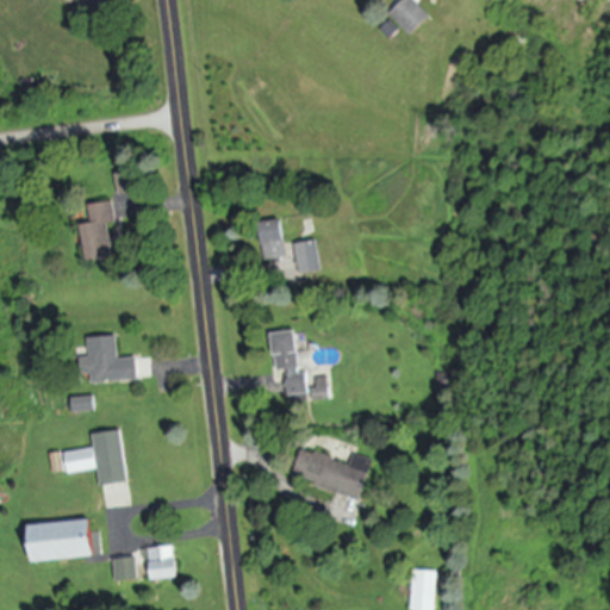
[(414,35),(431,17),(414,0),(402,0),(390,13),(414,35)]
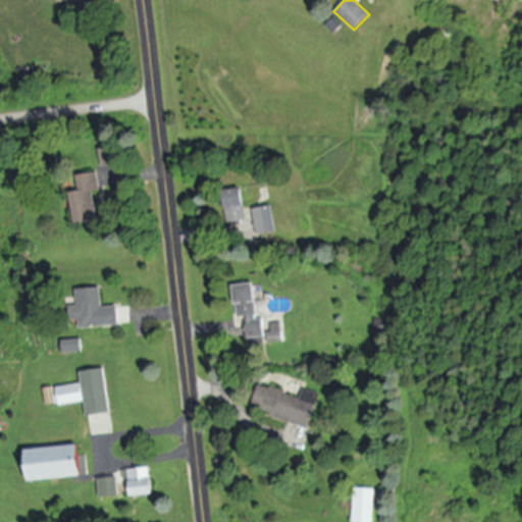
[(101,165),(110,165),(109,148),(101,149),(101,165)]
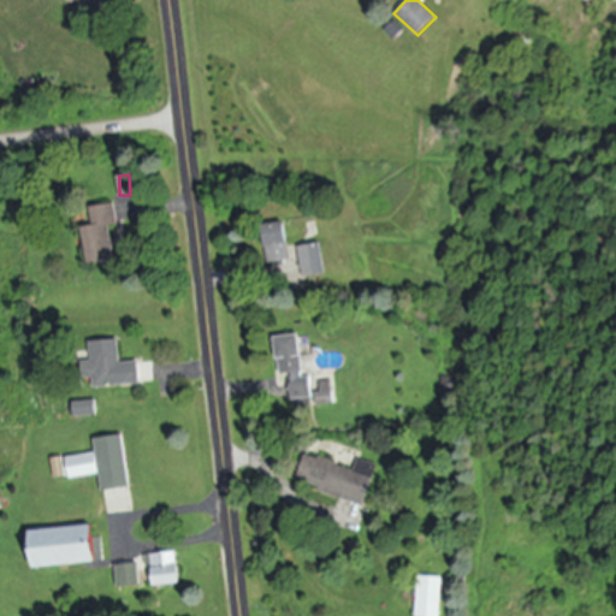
[(88,262),(114,258),(110,231),(119,230),(114,203),(90,207),(93,225),(82,227),(88,262)]
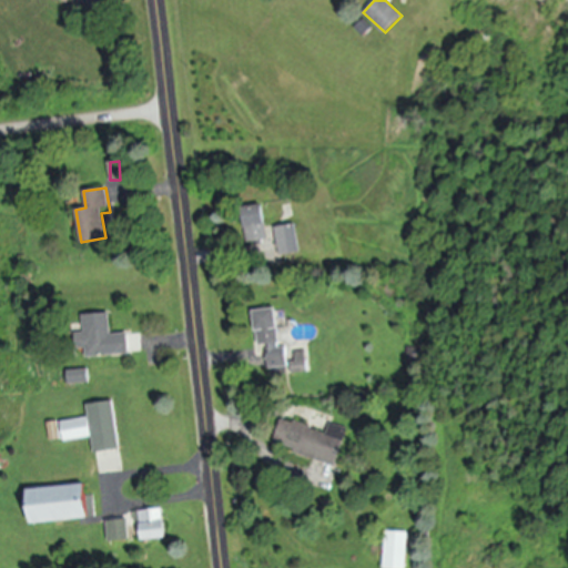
[(241,208),(245,243),(266,240),(262,205),(241,208)]
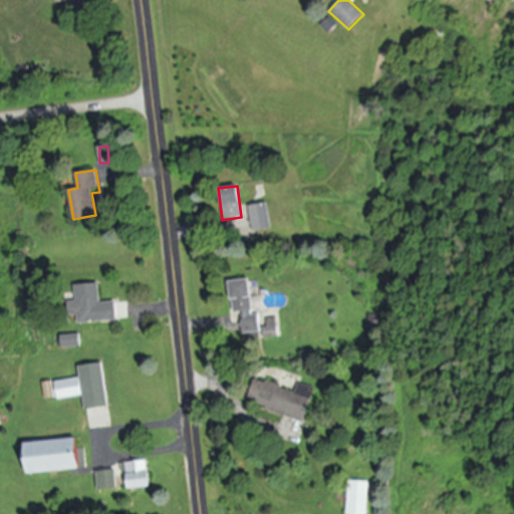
[(249,206),(252,231),(271,228),(267,203),(249,206)]
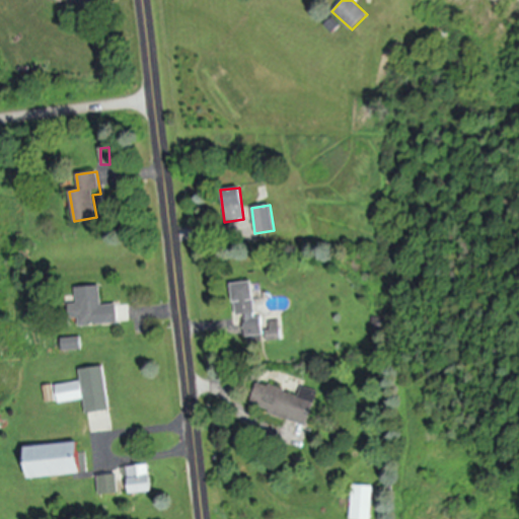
[(245,338),(266,335),(267,342),(281,340),(279,321),(262,323),(262,316),(255,317),(250,282),(230,284),(235,326),(243,325),(245,338)]
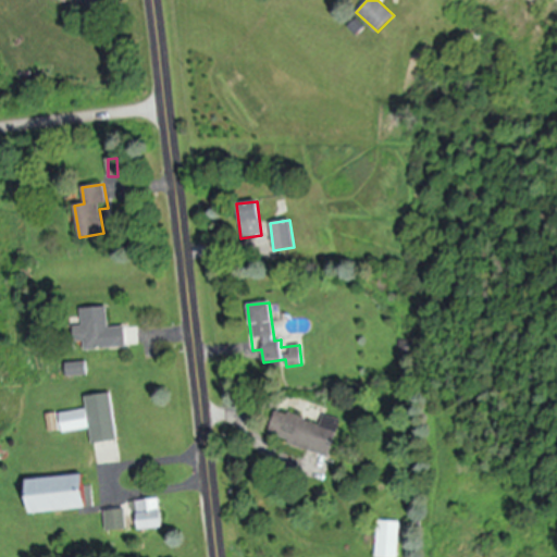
[(82,308),(82,326),(74,326),(74,342),(84,342),(84,349),(125,347),(124,326),(108,327),(107,307),(82,308)]
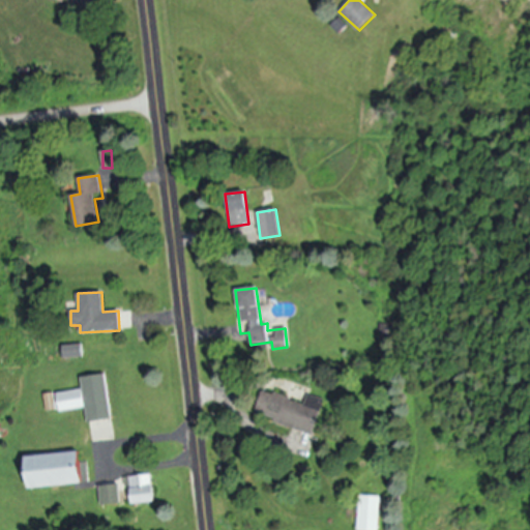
[(57,393),(59,411),(86,408),(88,422),(111,419),(106,375),(81,377),(83,390),(57,393)]
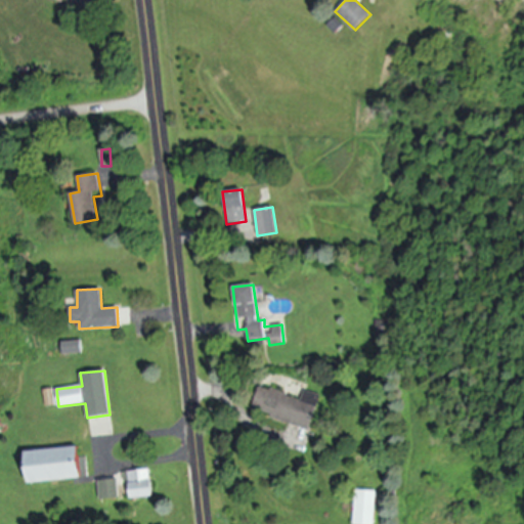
[(319,394),(304,390),(302,397),(260,387),(254,412),(310,428),(319,394)]
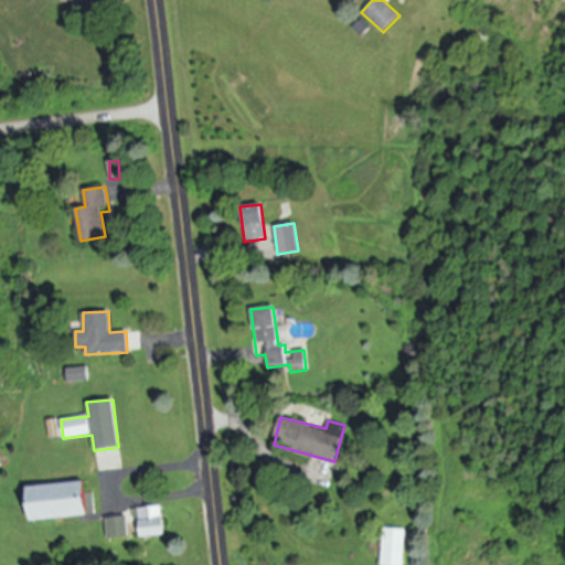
[(27,486),(28,520),(86,516),(84,483),(27,486)]
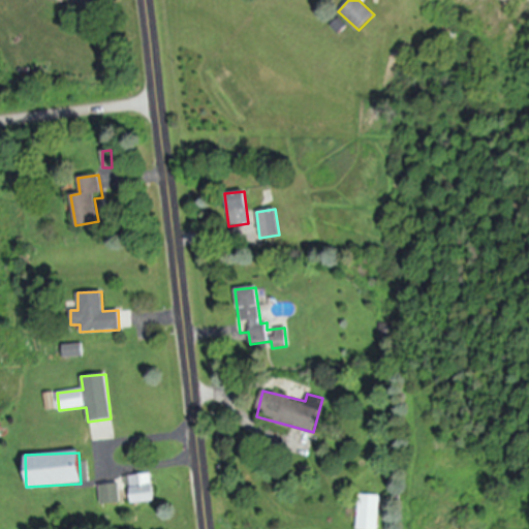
[(129,475),(130,503),(153,502),(151,474),(129,475)]
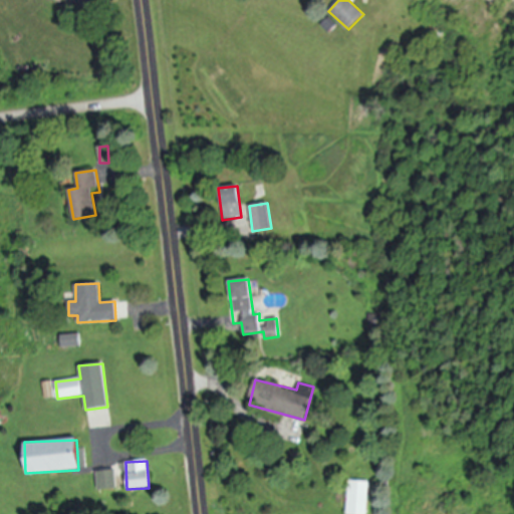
[(117,488),(114,470),(95,473),(98,491),(117,488)]
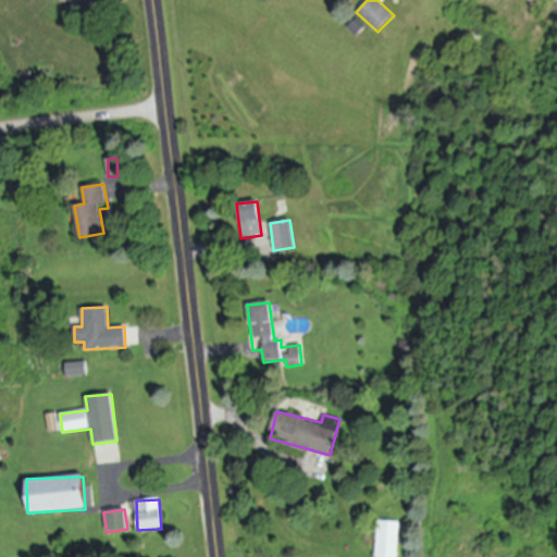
[(398,556),(400,522),(378,521),(376,556),(398,556)]
